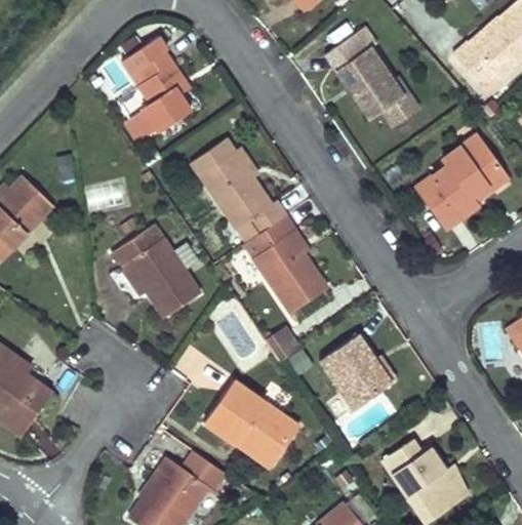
[(299,0),(308,8),(317,0),(299,0)]
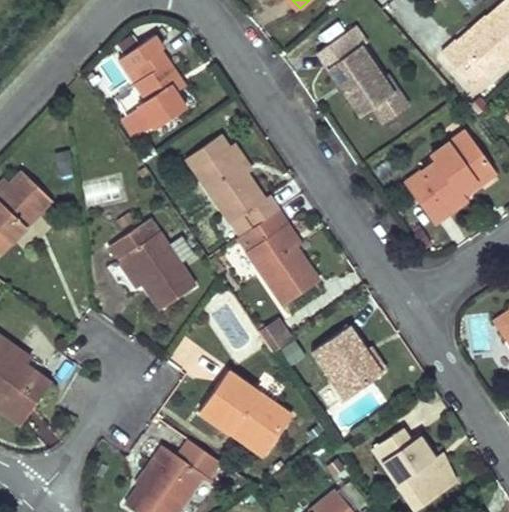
[(457,43),(444,55),(470,84),(483,73),(488,79),(508,61),(508,7),(462,49),(457,43)]
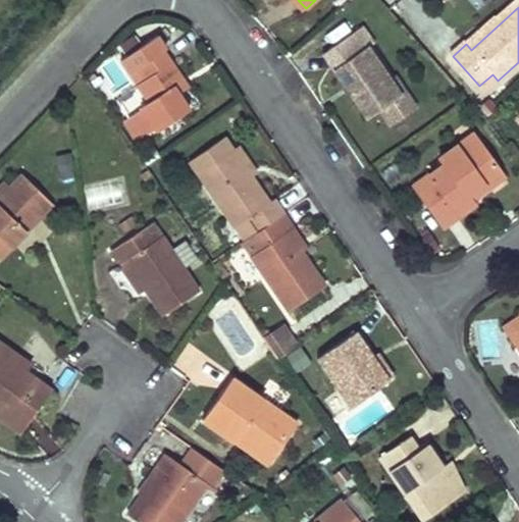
[(370,47),(377,43),(365,25),(331,48),(343,64),(335,69),(368,118),(379,110),(402,95),(393,81),(370,47)]
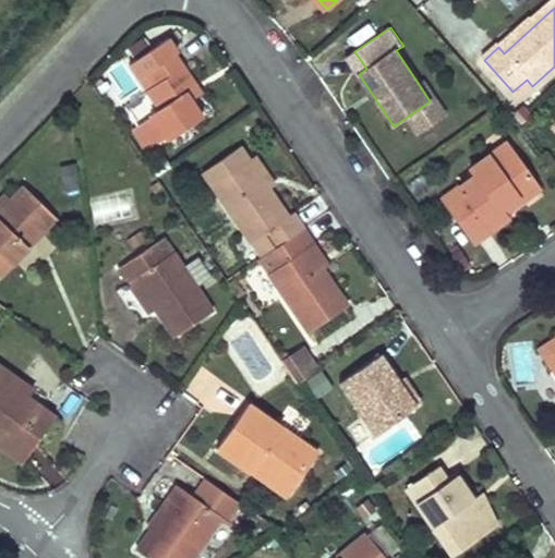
[(366,69),(354,51),(347,57),(359,74),(366,69)]
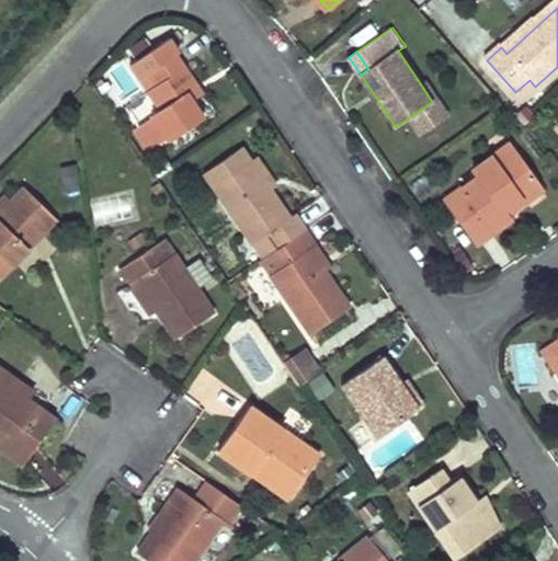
[(180,56),(152,73),(160,86),(149,92),(161,112),(155,116),(157,119),(138,132),(152,152),(170,140),(172,142),(206,121),(196,105),(191,96),(203,90),(180,56)]
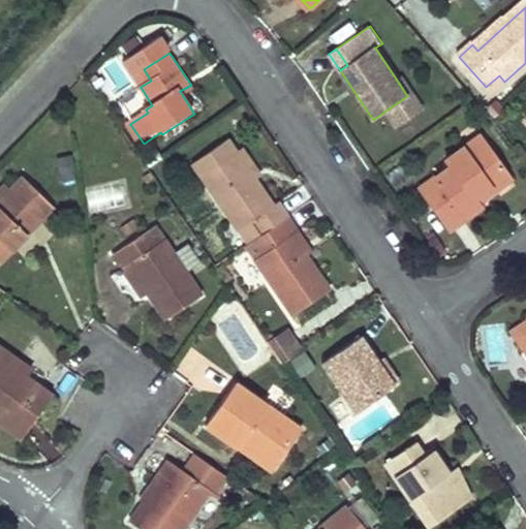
[(403,78),(398,82),(407,96),(384,112),(395,127),(425,107),(403,78)]
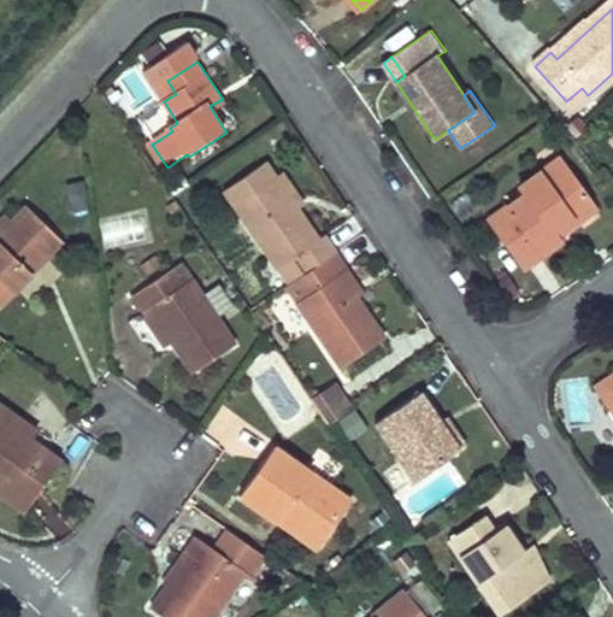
[(223,99),(210,106),(216,116),(229,107),(223,99)]
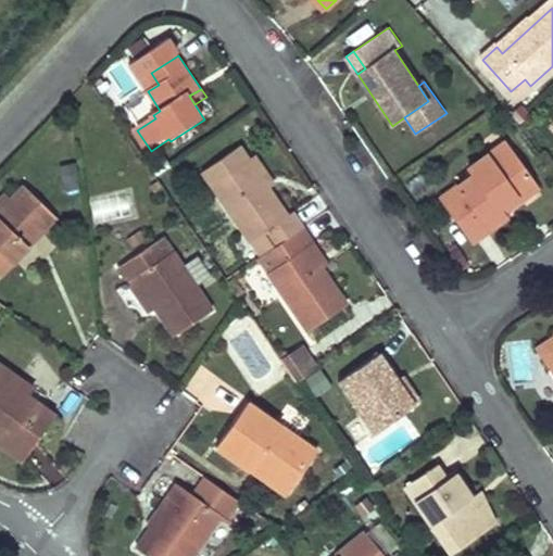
[(506,146),(469,171),(474,178),(443,200),(475,245),(510,220),(505,214),(501,209),(536,186),(506,146)]
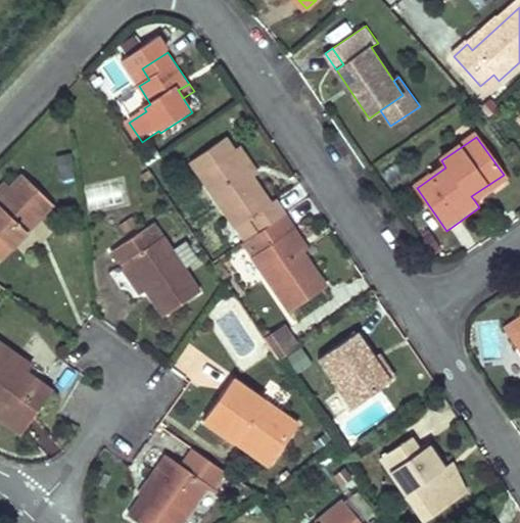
[(237,230),(248,221),(261,233),(288,212),(277,198),(272,202),(253,178),(234,151),(224,138),(190,164),(237,230)]
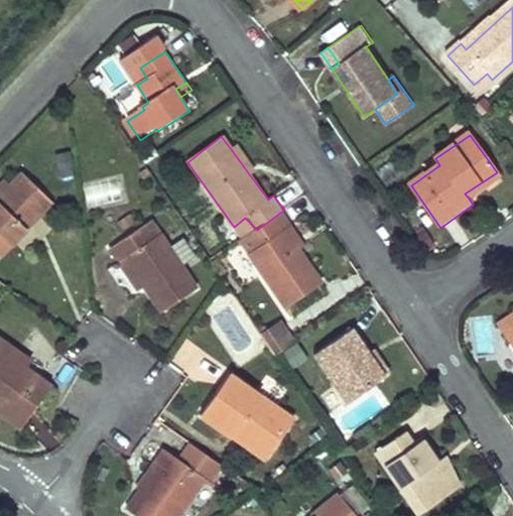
[(237,145),(231,149),(250,175),(256,170),(237,145)]
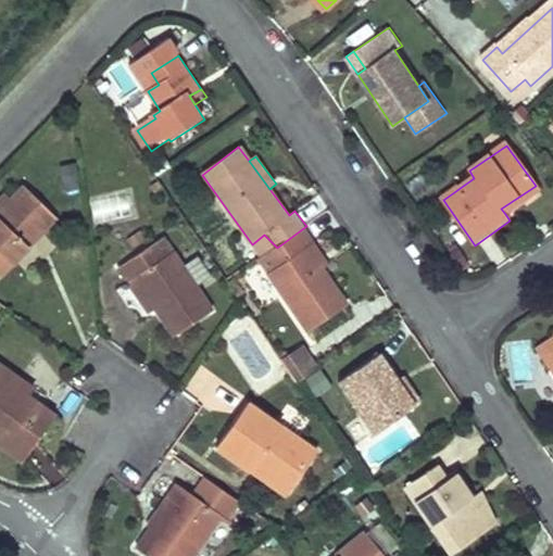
[(74,165),(64,167),(68,184),(77,181),(74,165)]
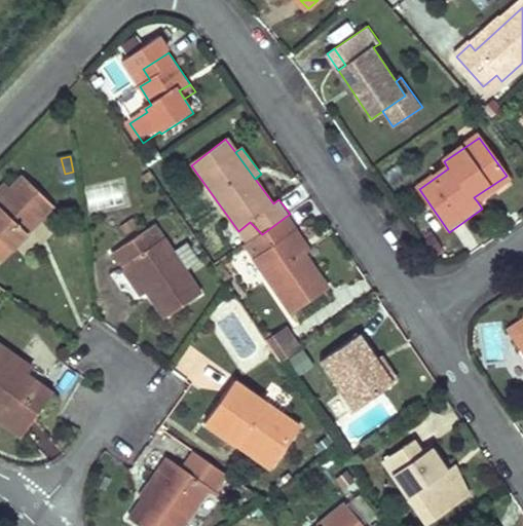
[(507,176),(474,197),(478,202),(511,181),(507,176)]
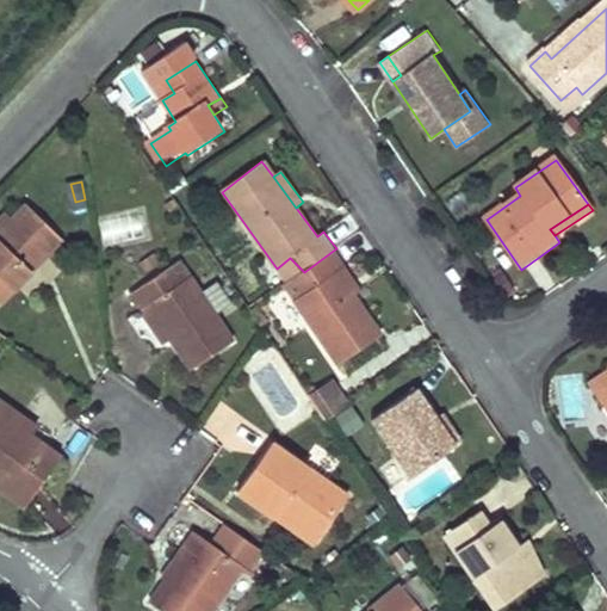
[(0,301),(4,306),(64,240),(29,207),(0,236),(0,301)]
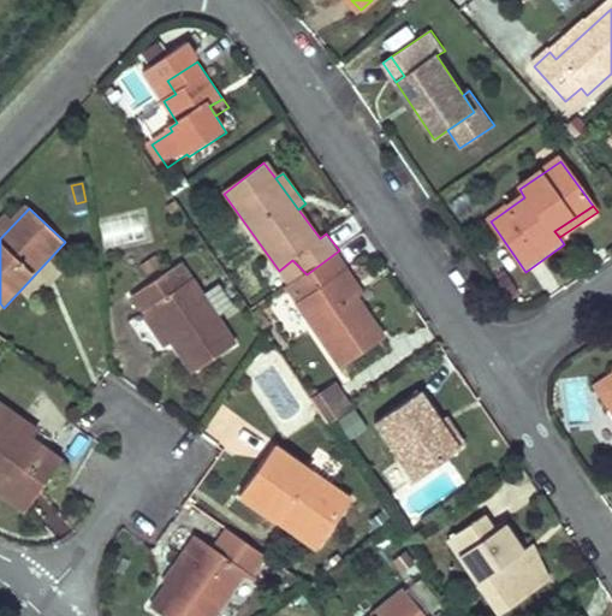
[(307,274),(292,284),(349,363),(390,333),(362,296),(345,273),(352,268),(339,250),(307,274)]
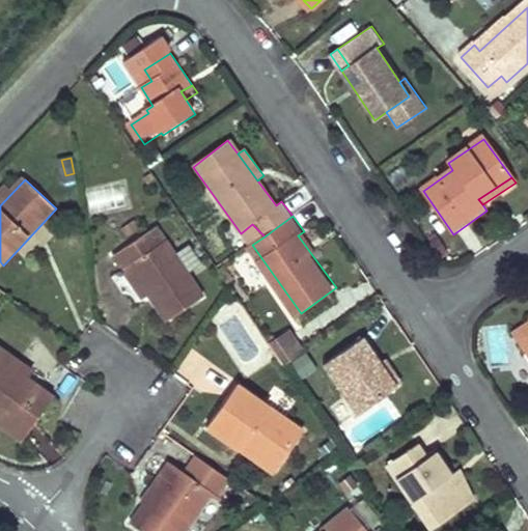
[(157,229),(116,256),(127,273),(132,268),(168,320),(203,297),(157,229)]
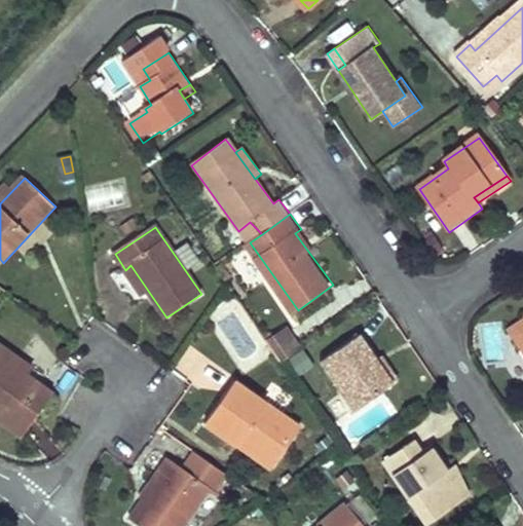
[(301,229),(295,233),(309,253),(314,248),(301,229)]
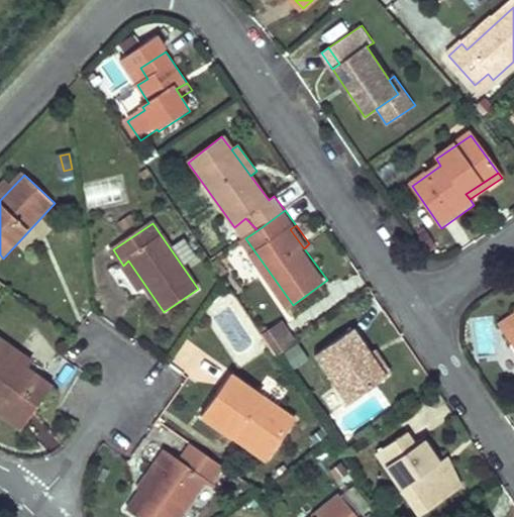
[(513,315),(497,326),(504,335),(513,328),(513,315)]
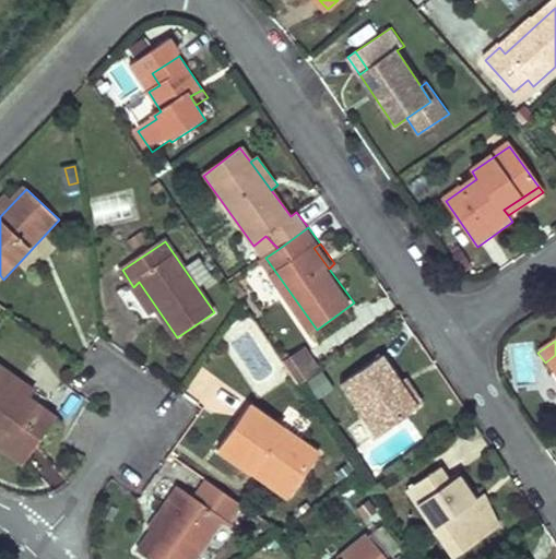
[(319,373),(305,353),(285,366),(299,387),(319,373)]
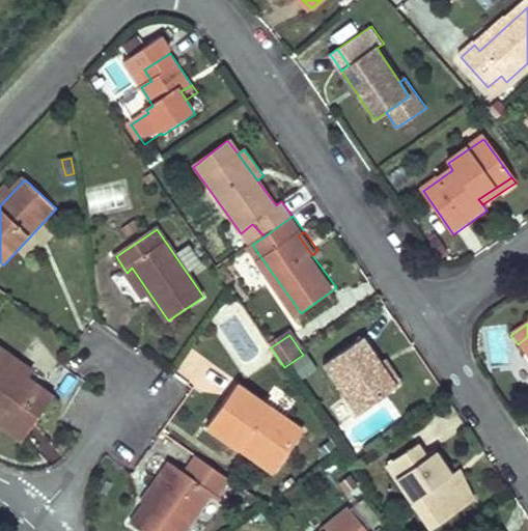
[(365,336),(327,365),(362,413),(400,384),(383,360),(365,336)]
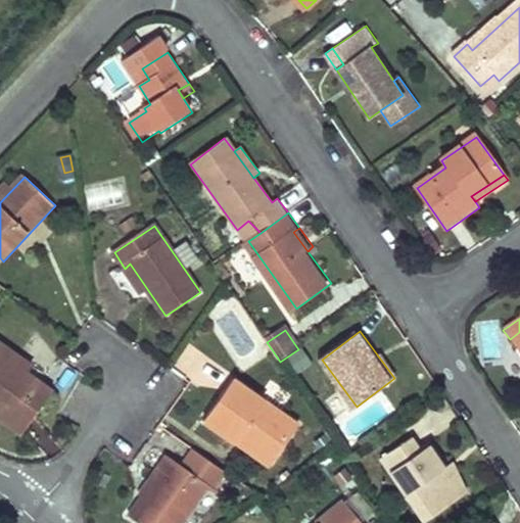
[(519,332),(510,339),(519,353),(519,332)]
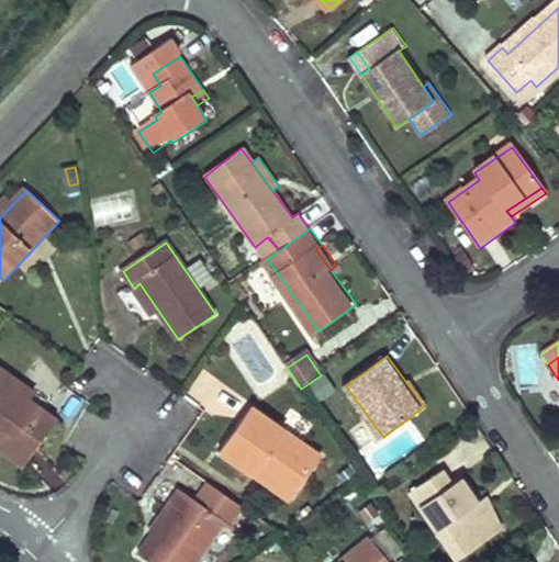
[(0,367),(0,380),(28,401),(33,393),(0,367)]
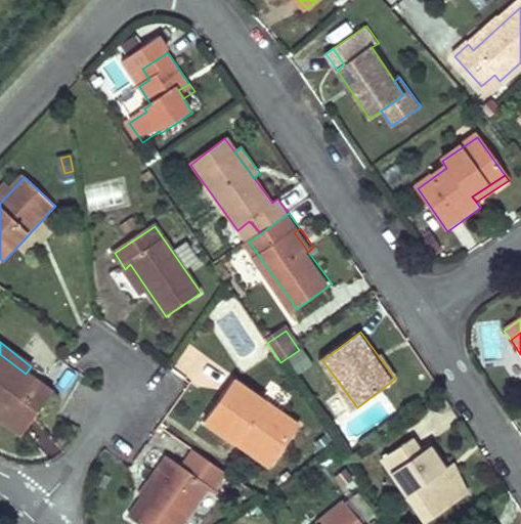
[(401,376),(383,352),(378,355),(395,379),(401,376)]
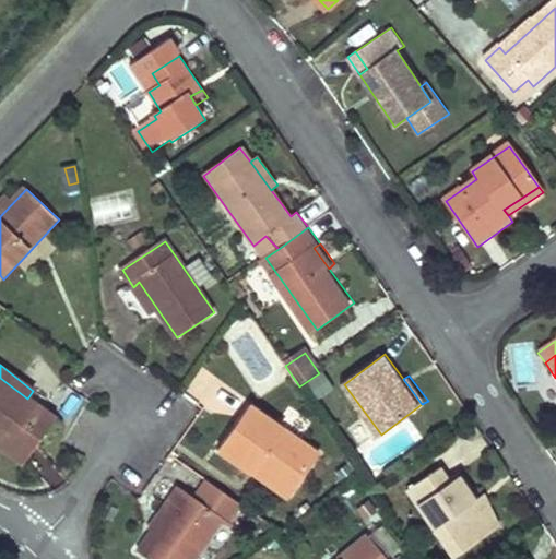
[(0,378),(0,445),(24,463),(56,418),(27,399),(0,378)]
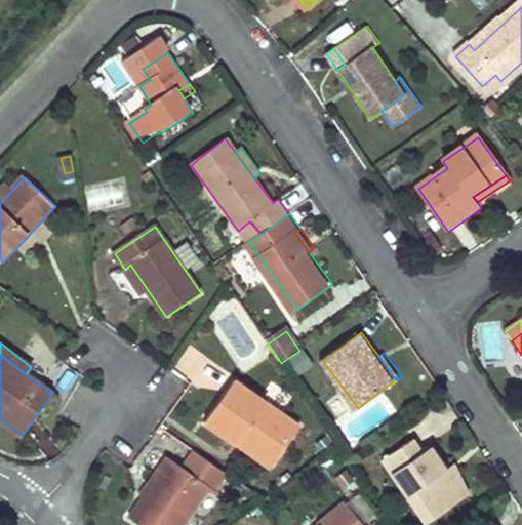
[(233,384),(204,425),(235,447),(240,442),(273,466),(298,429),(233,384)]
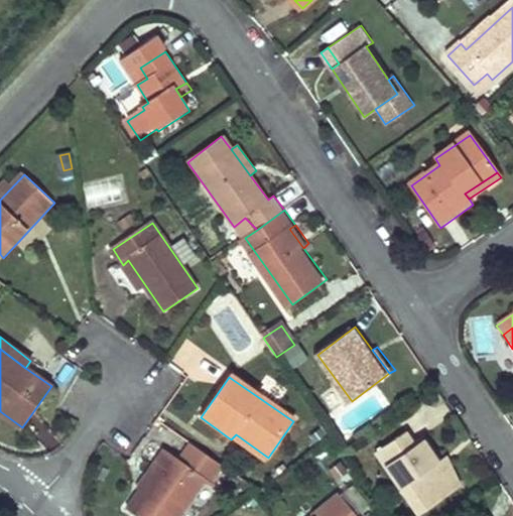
[(405,430),(377,449),(419,513),(458,487),(438,460),(421,435),(413,440),(405,430)]
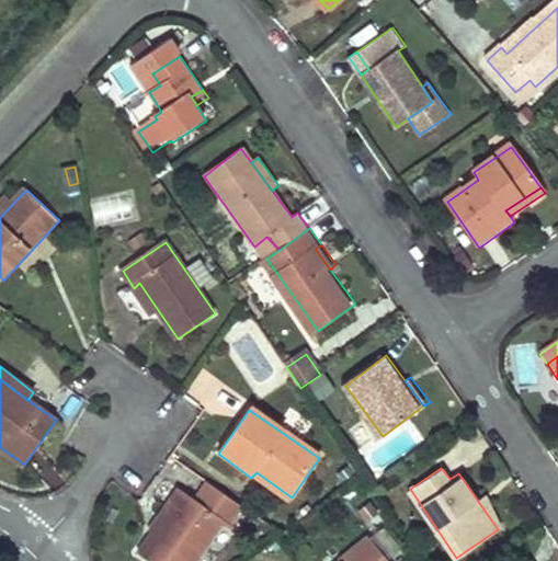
[(227,524),(239,506),(206,484),(195,500),(183,491),(151,535),(137,556),(146,560),(194,560),(223,521),(227,524)]
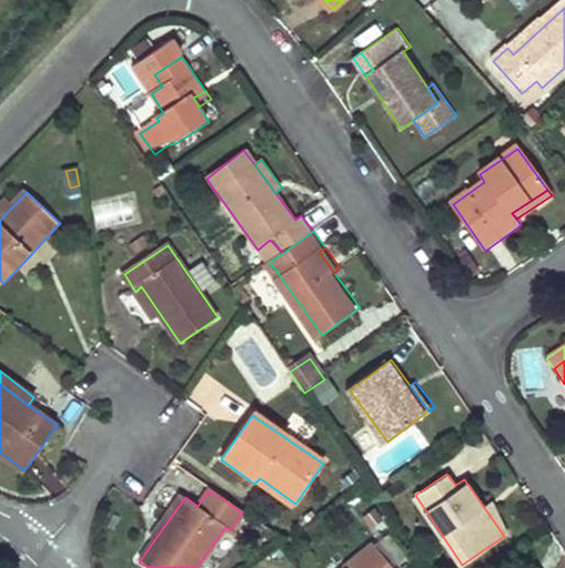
[(185,497),(181,494),(150,538),(153,541),(185,497)]
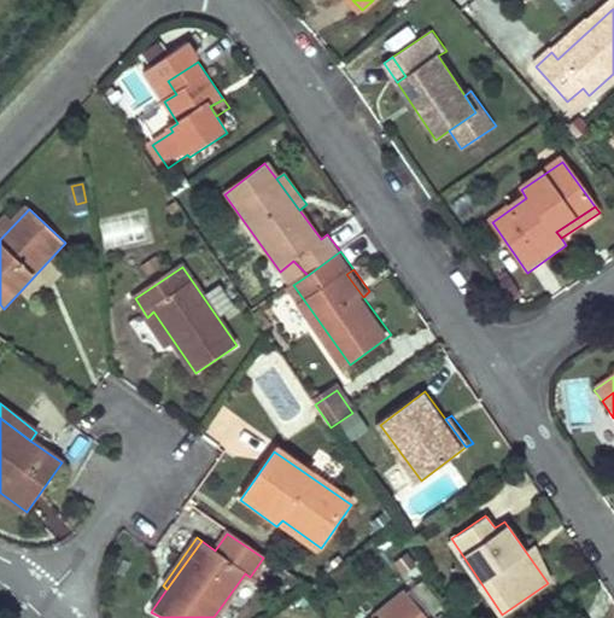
[(537,544),(525,551),(548,583),(554,579),(537,544)]
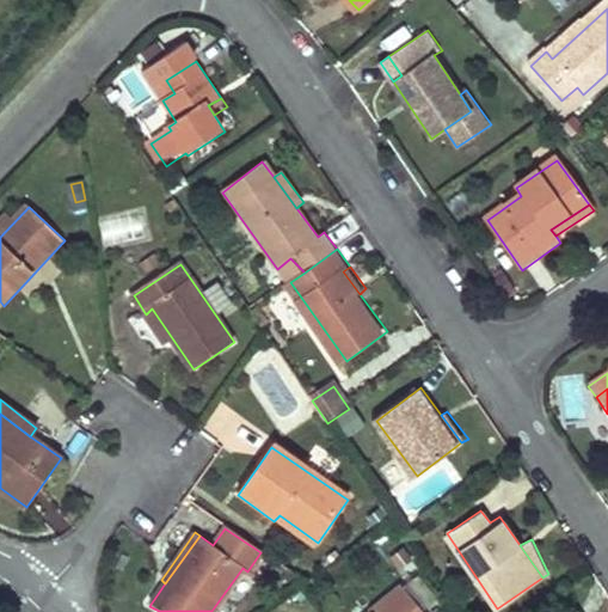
[(407,551),(394,560),(403,570),(415,562),(407,551)]
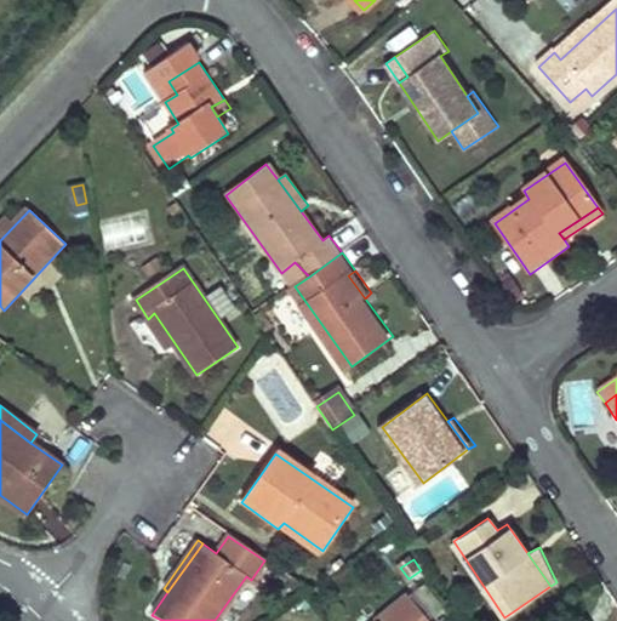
[(410,598),(428,620),(432,620),(444,611),(424,586),(410,598)]
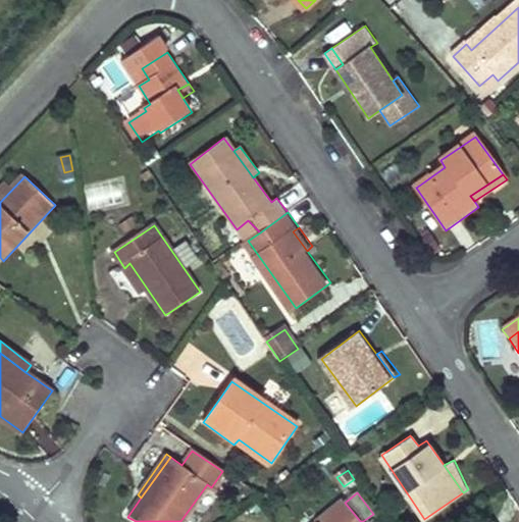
[(360,521),(345,503),(344,502),(318,521),(360,521)]
